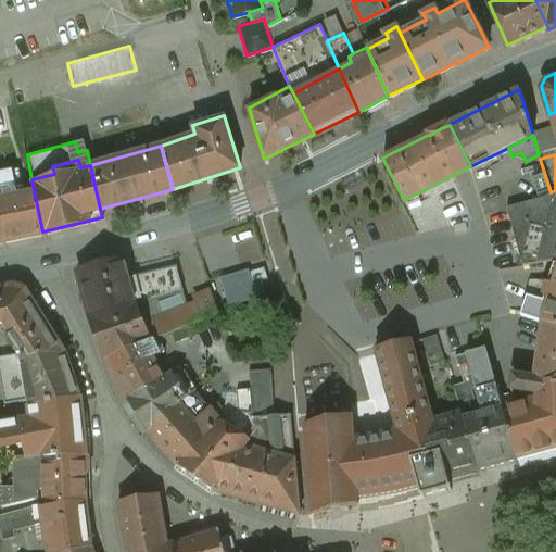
[(0,170),(0,196),(24,192),(19,166),(0,170)]
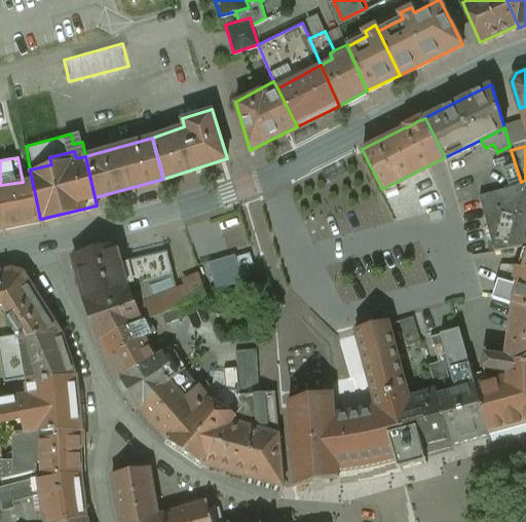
[(40,219),(32,180),(23,182),(0,185),(0,211),(3,227),(40,219)]
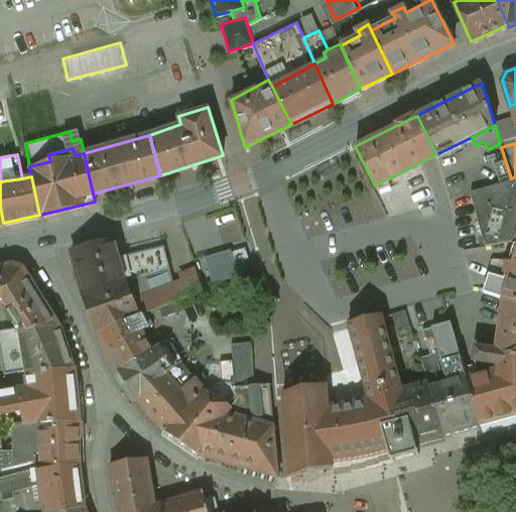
[(515,176),(511,178),(469,189),(483,244),(498,242),(515,179),(515,176)]
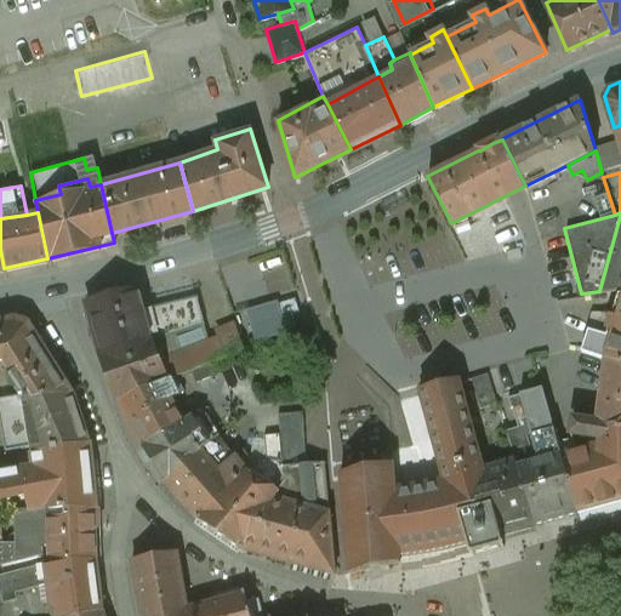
[(620,216),(599,291),(620,286),(620,216)]
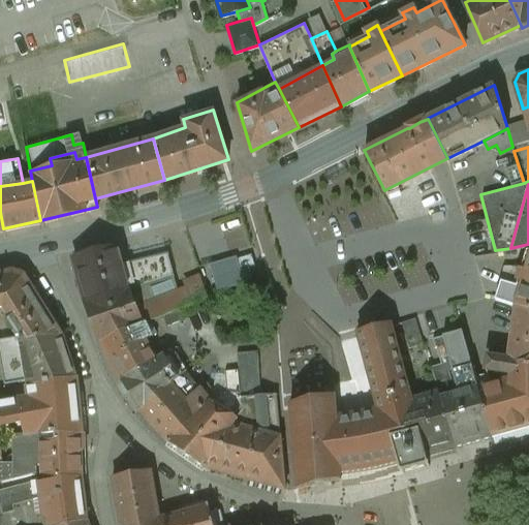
[(444,209),(433,211),(435,218),(446,216),(444,209)]
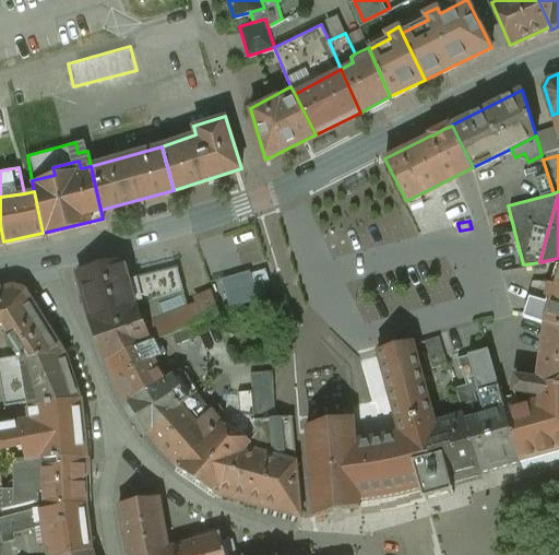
[(92,317),(137,304),(129,271),(125,258),(78,271),(92,317)]
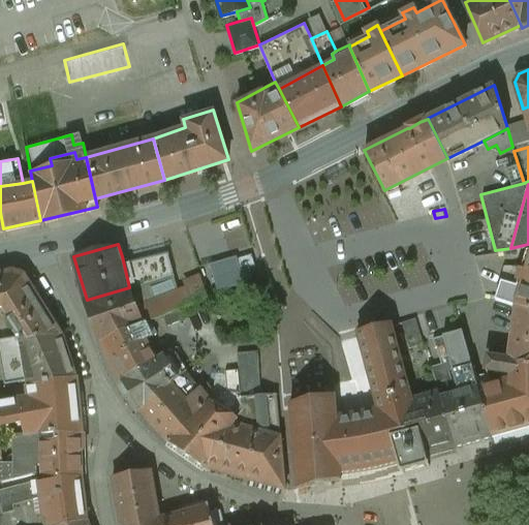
[(250,248),(212,259),(219,286),(258,275),(250,248)]
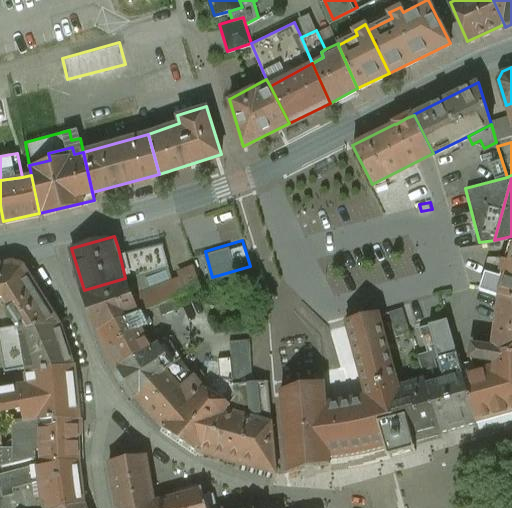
[(118,248),(125,278),(168,265),(162,244),(126,253),(118,248)]
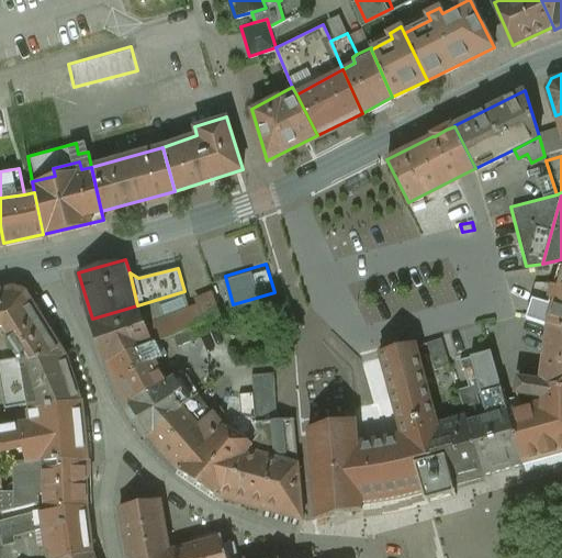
[(561,276),(560,286),(553,283),(552,287),(536,282),(528,316),(549,323),(561,327),(561,276)]
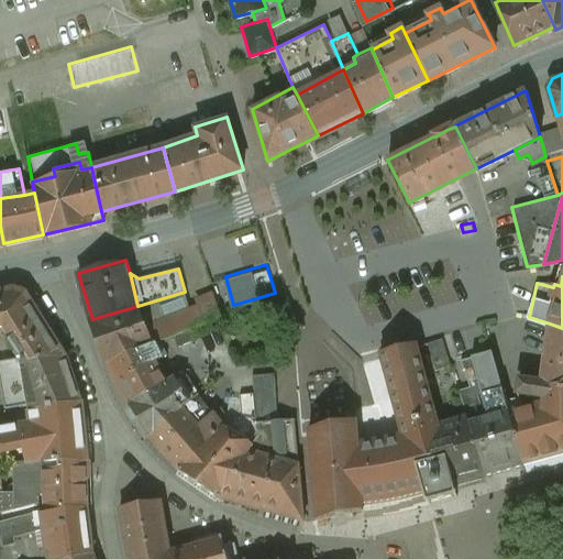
[(15,287),(0,289),(0,325),(6,325),(12,335),(14,338),(45,319),(28,289),(15,287)]
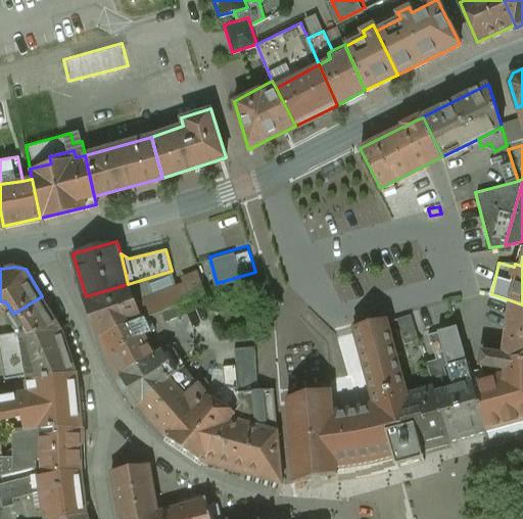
[(183,280),(184,282),(186,282),(192,297),(205,292),(197,274),(183,280)]
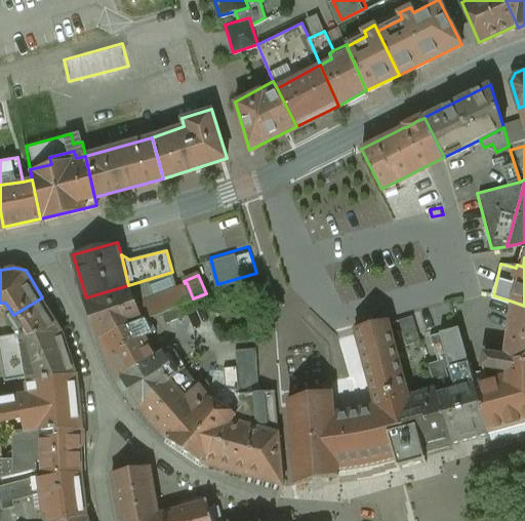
[(185,283),(161,292),(168,309),(193,298),(187,283),(185,283)]
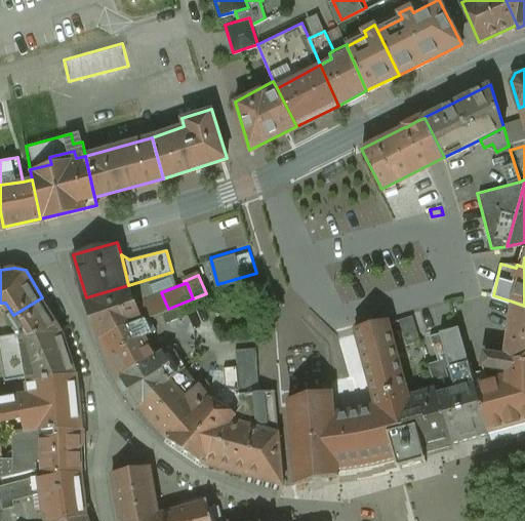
[(86,297),(99,336),(137,321),(143,320),(135,304),(128,285),(86,297)]
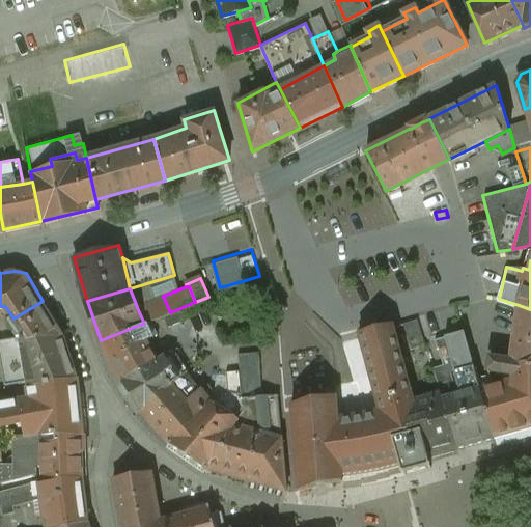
[(144,324),(151,321),(170,312),(163,296),(137,307),(144,324)]
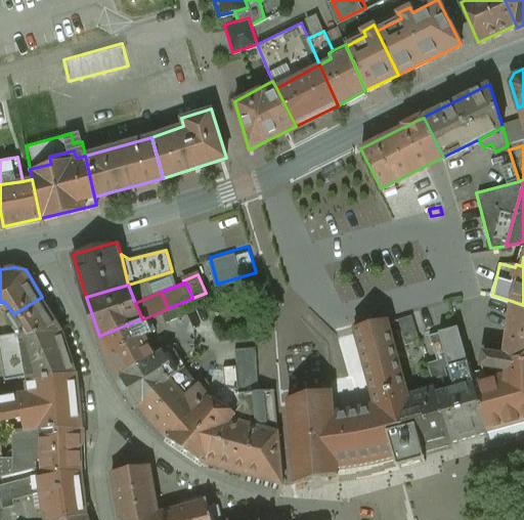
[(13,314),(11,311),(7,315),(16,331),(25,330),(26,335),(61,330),(42,297),(13,314)]
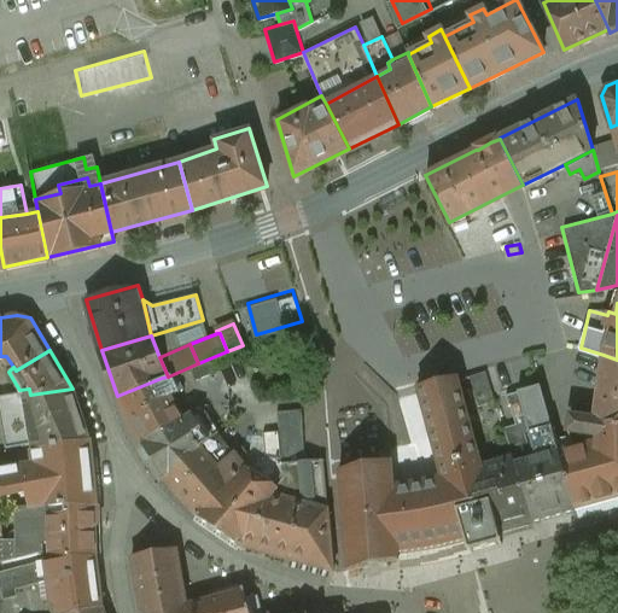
[(530,354),(497,362),(507,403),(511,403),(516,422),(518,432),(524,430),(529,428),(537,456),(559,450),(552,424),(549,425),(530,354)]
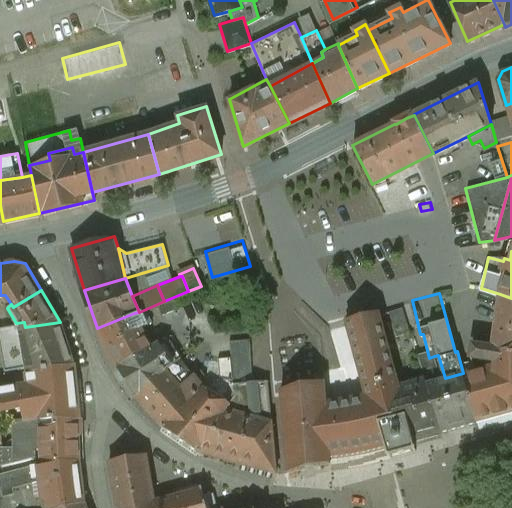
[(511,298),(500,294),(493,347),(474,344),(474,347),(497,350),(511,352),(511,298)]
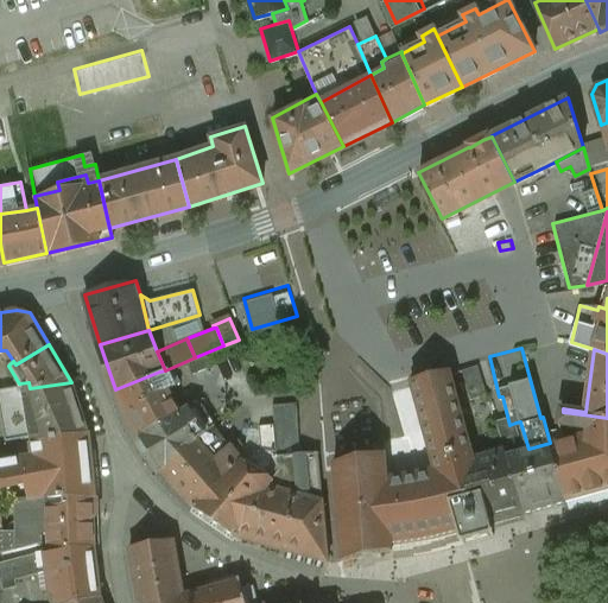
[(477,363),(461,368),(470,398),(487,393),(477,363)]
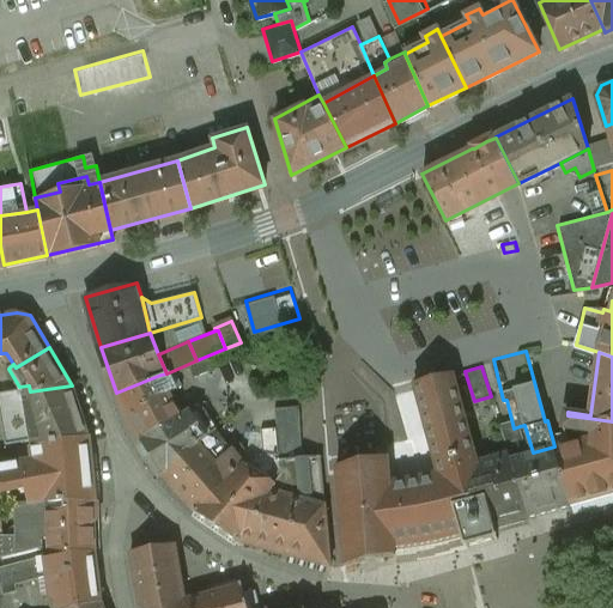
[(167,374),(161,375),(169,390),(182,384),(175,370),(167,374)]
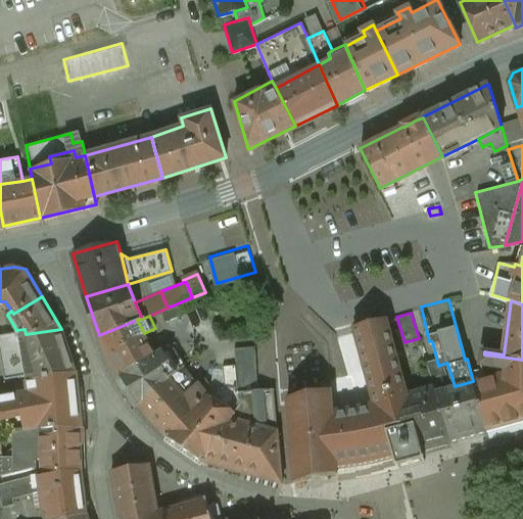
[(377,459),(420,447),(405,394),(408,393),(386,318),(351,327),(352,330),(342,331),(339,338),(341,347),(338,354),(343,374),(349,377),(354,376),(357,385),(353,389),(354,396),(357,403),(365,407),(369,405),(372,415),(366,416),(362,424),(369,456),(373,458),(376,458),(377,459)]
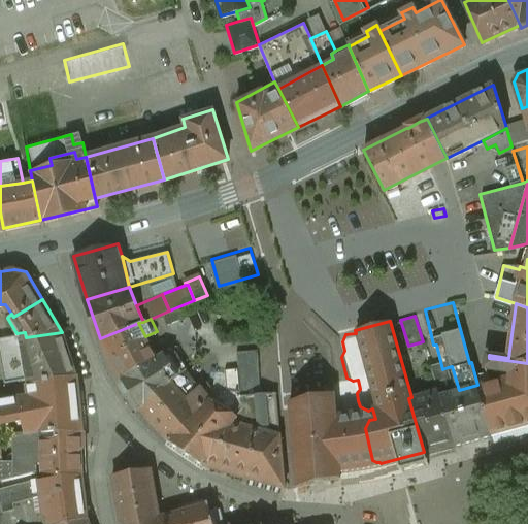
[(138,323),(100,338),(121,379),(156,357),(145,336),(138,323)]
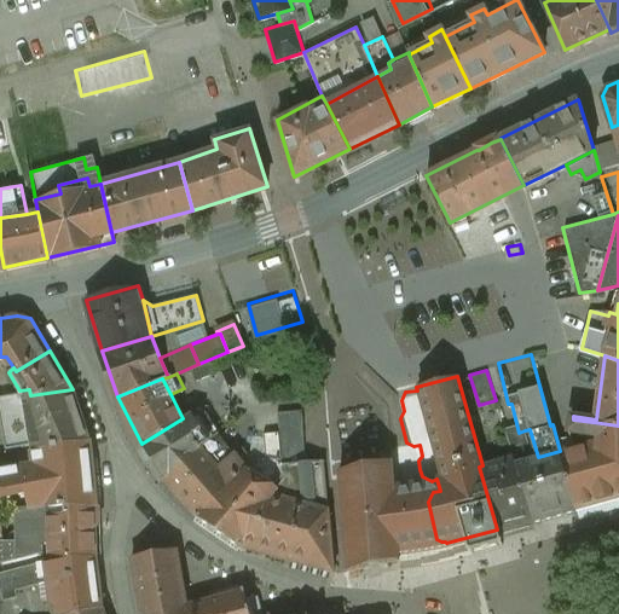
[(29,389),(19,391),(0,393),(0,411),(6,447),(30,442),(34,463),(90,453),(73,389),(30,395),(29,389)]
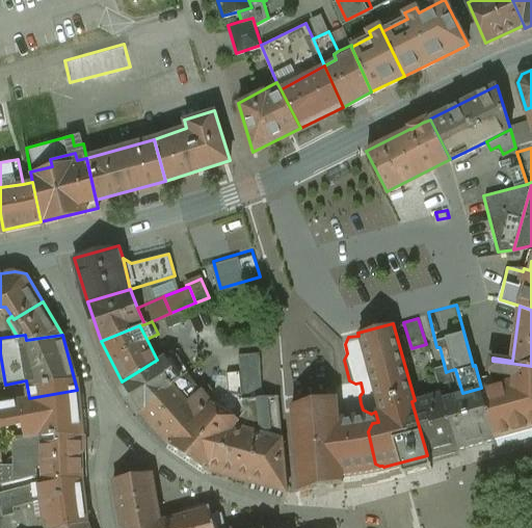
[(240,370),(241,386),(261,385),(260,350),(238,352),(240,370)]
